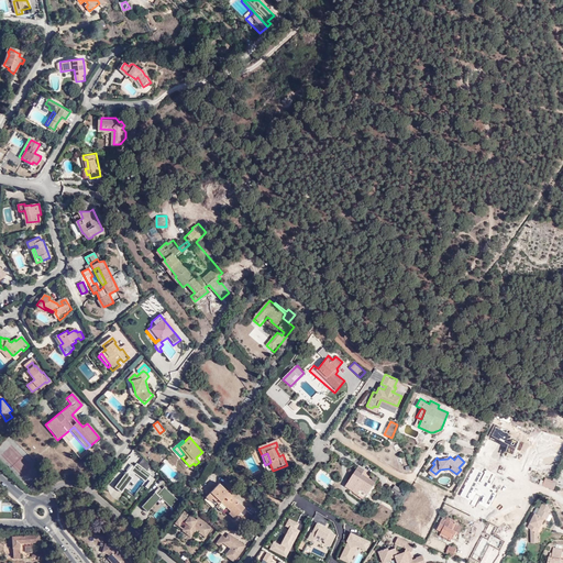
[(129,470),(118,485),(124,490),(128,485),(133,489),(140,479),(135,475),(131,473),(134,468),(148,479),(154,472),(140,462),(136,465),(134,464),(130,470),(129,470)]
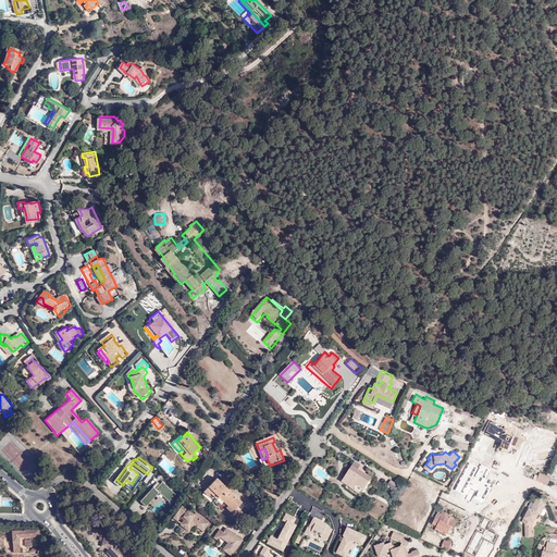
[(163,458),(158,465),(169,474),(174,469),(163,458)]
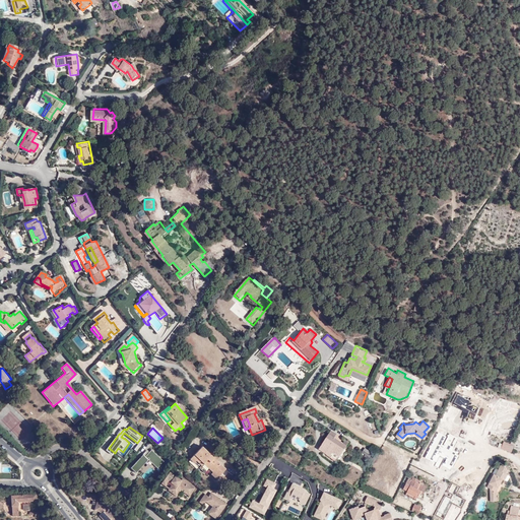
[(243,431),(246,438),(252,435),(249,428),(245,430),(243,431)]
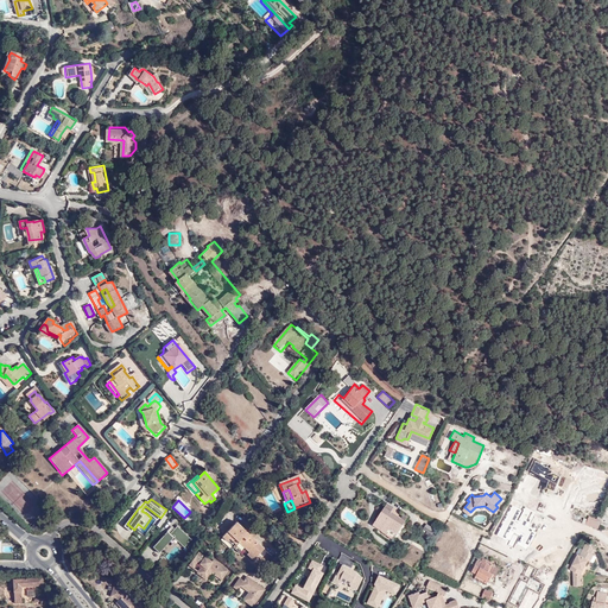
[(397,507),(388,502),(378,519),(384,524),(381,529),(388,533),(391,529),(400,534),(409,521),(403,518),(394,512),(397,507)]
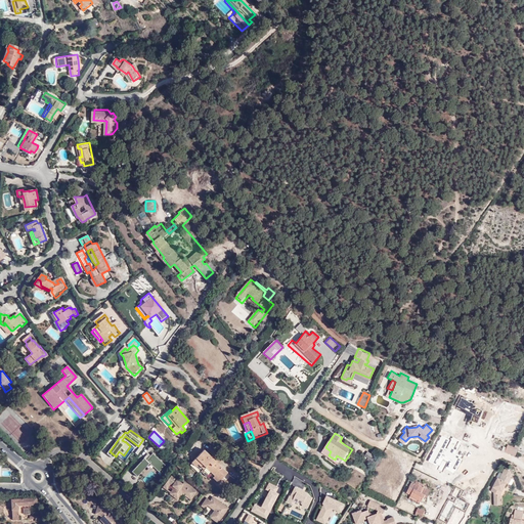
[(482,437),(479,443),(486,446),(488,440),(482,437)]
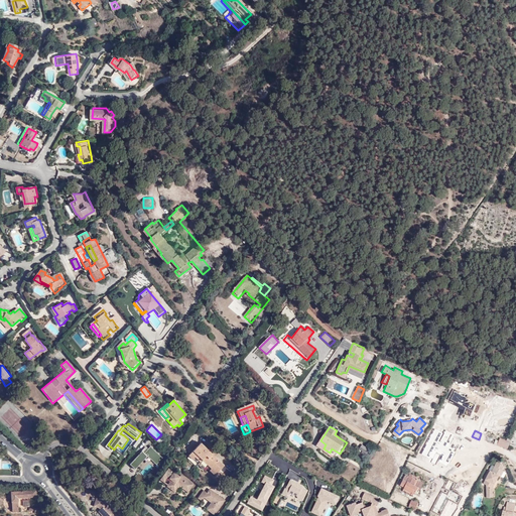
[(497,443),(507,447),(511,435),(508,434),(506,438),(500,436),(499,438),(497,443)]
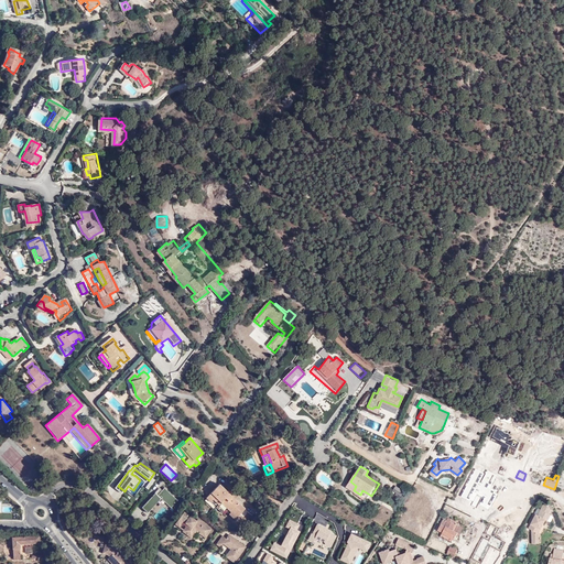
[(241,516),(249,507),(239,498),(230,490),(223,483),(210,497),(220,506),(223,503),(229,509),(231,507),(241,516)]
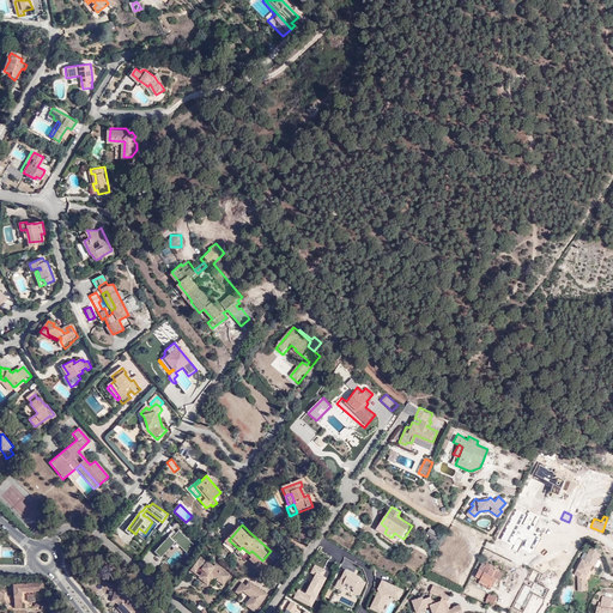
[(437,533),(429,527),(425,532),(429,534),(428,538),(432,541),(437,533)]
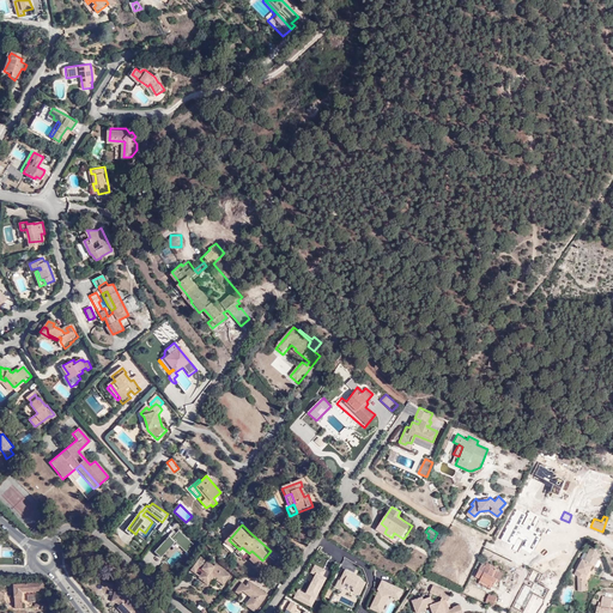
[(176,539),(188,550),(196,541),(181,528),(178,530),(177,532),(176,530),(173,534),(171,533),(157,548),(164,556),(167,552),(173,557),(180,548),(175,544),(177,541),(175,540),(176,539)]
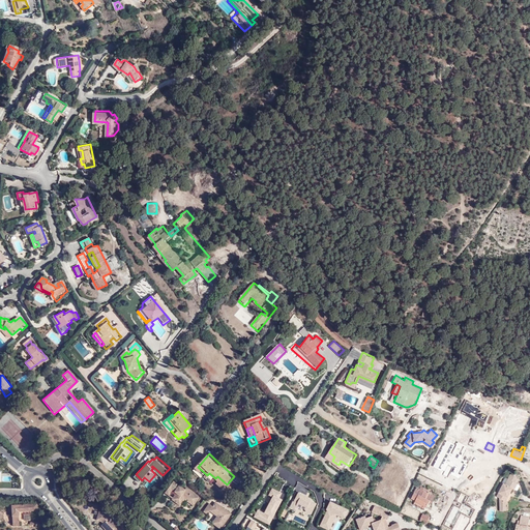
[(218,459),(216,461),(225,468),(227,466),(218,459)]
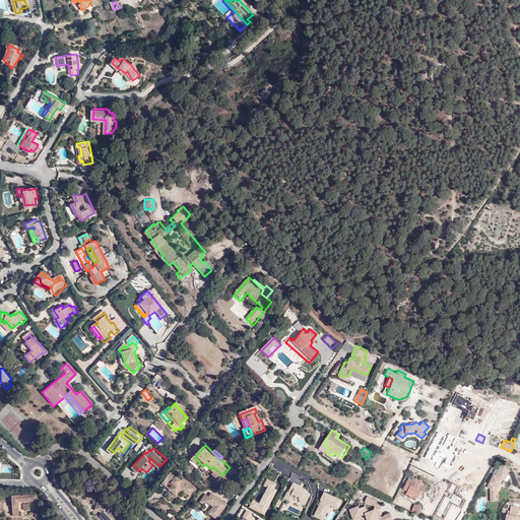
[(489,486),(489,491),(495,490),(502,477),(504,478),(506,472),(505,471),(506,468),(505,465),(500,462),(494,473),(492,472),(485,485),(489,486)]
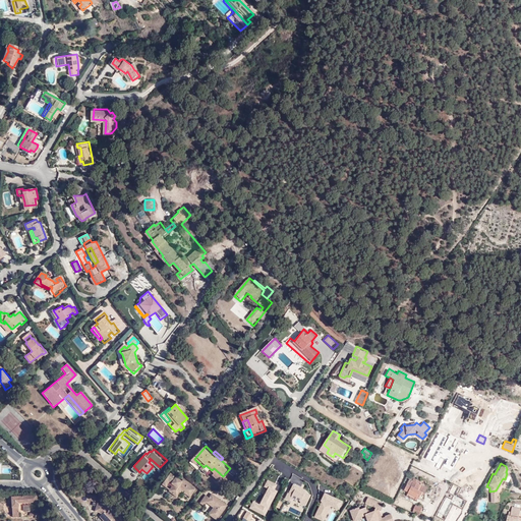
[(212,470),(221,478),(223,476),(214,468),(212,470)]
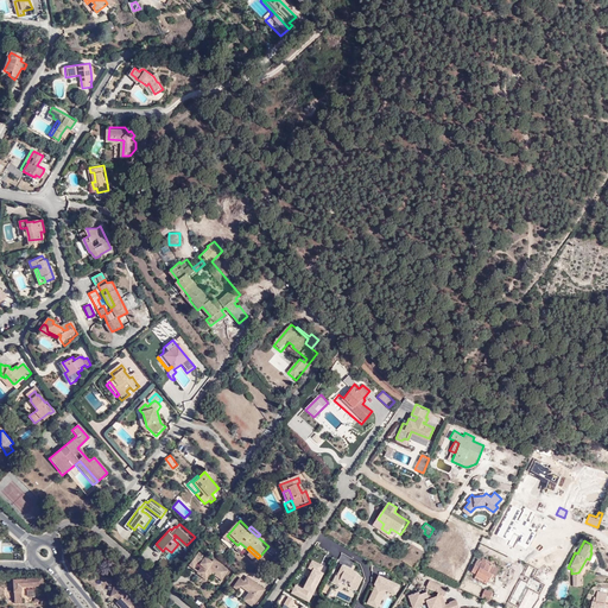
[(232,570),(223,563),(222,565),(215,561),(202,551),(192,563),(196,567),(201,561),(206,564),(201,571),(209,577),(215,571),(225,578),(232,570)]
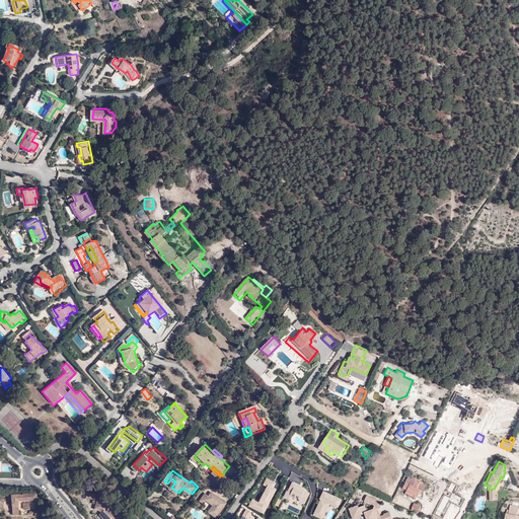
[(415,476),(409,473),(402,487),(417,494),(419,491),(420,489),(418,489),(421,483),(415,478),(415,476)]
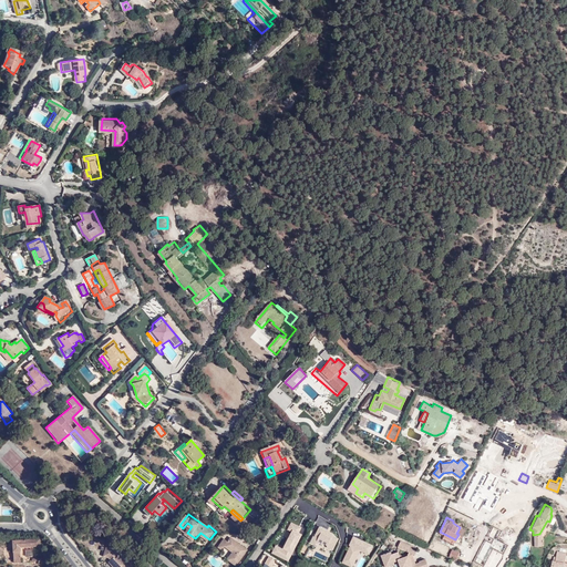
[(289,562),(302,535),(299,533),(301,528),(291,523),(287,529),(291,532),(282,549),(276,546),(272,553),(289,562)]
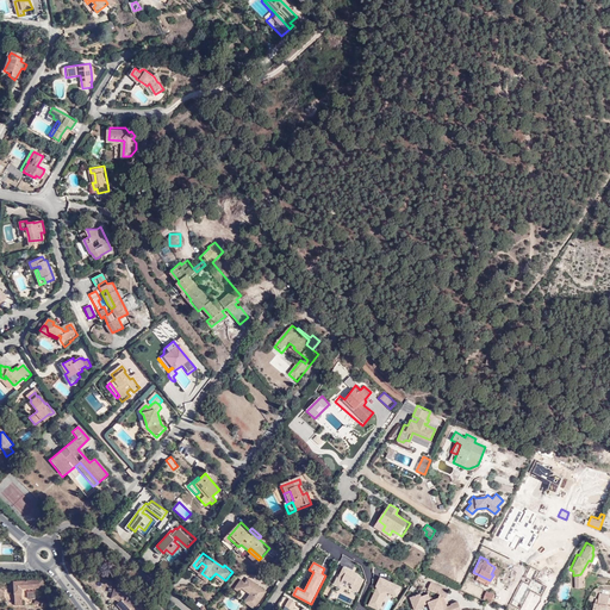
[(358,576),(359,574),(343,566),(338,577),(337,576),(337,578),(334,583),(340,586),(342,582),(352,586),(352,589),(358,592),(363,579),(358,576)]
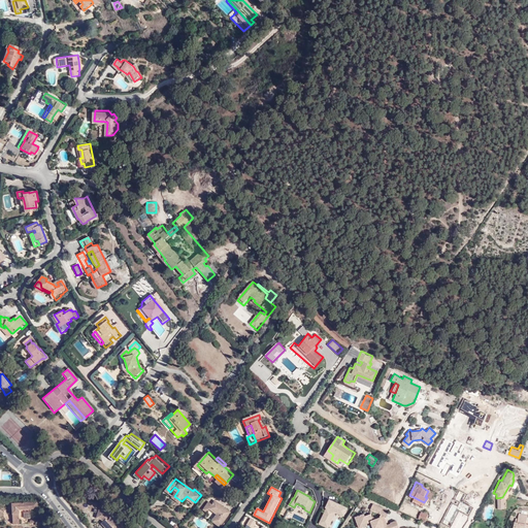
[(343,516),(348,508),(329,499),(325,507),(327,508),(320,524),(328,527),(335,512),(343,516)]
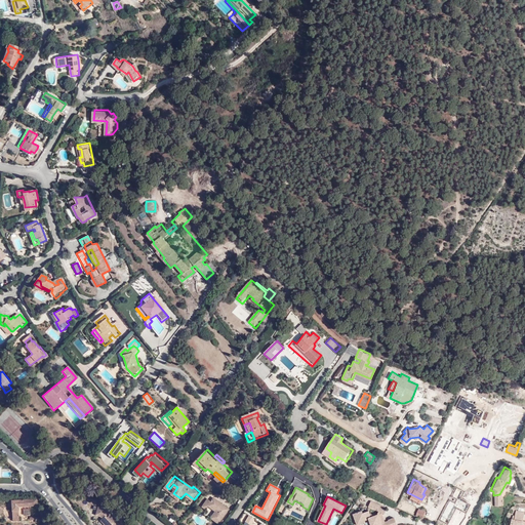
[(37,497),(11,498),(12,511),(18,510),(18,506),(37,505),(37,497)]
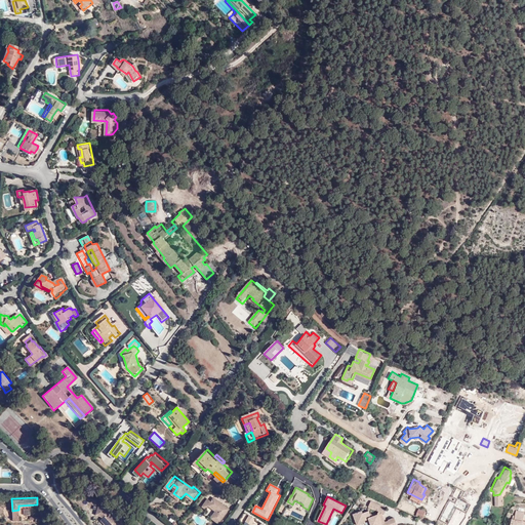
[(213,502),(220,509),(218,511),(213,518),(221,523),(233,509),(217,497),(214,500),(211,498),(205,506),(208,509),(211,506),(213,502)]
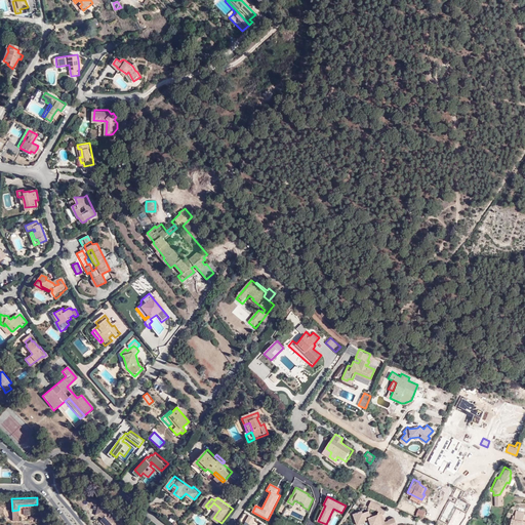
[(357,514),(360,523),(366,521),(370,520),(371,524),(397,524),(398,524),(396,519),(390,521),(390,522),(387,523),(385,524),(382,518),(384,516),(385,514),(386,515),(389,510),(372,502),(370,508),(379,512),(377,517),(371,514),(369,512),(365,514),(363,512),(357,514)]
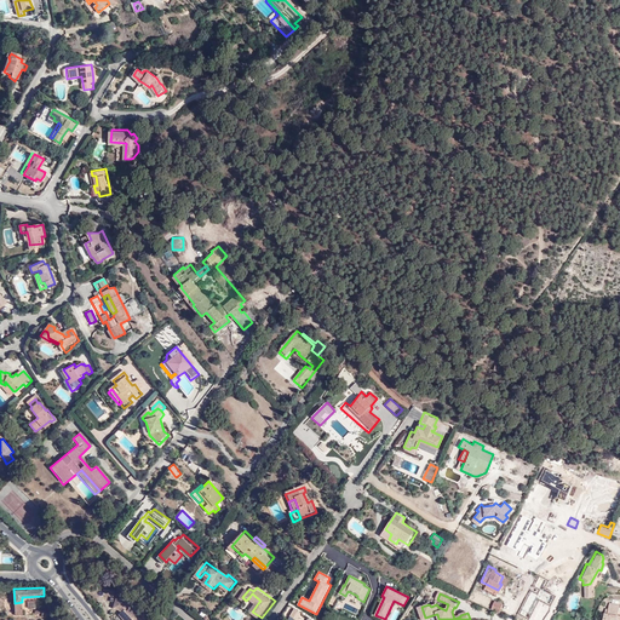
[(500,601),(493,597),(489,603),(494,606),(494,607),(497,608),(500,601)]
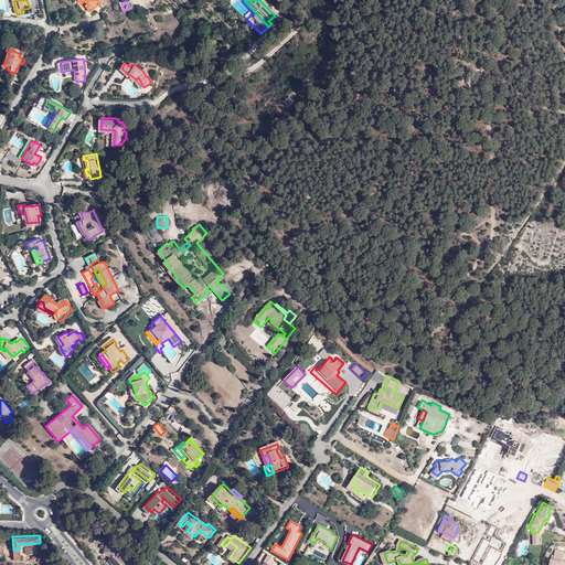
[(114,548),(106,546),(104,554),(109,556),(110,558),(109,561),(114,564),(129,564),(130,564),(114,548)]
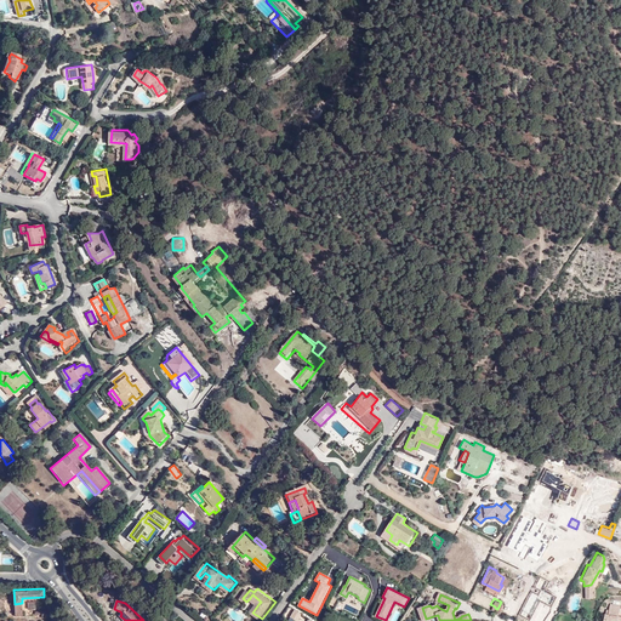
[(52,609),(49,602),(47,603),(49,608),(47,610),(35,610),(35,614),(51,614),(52,609)]
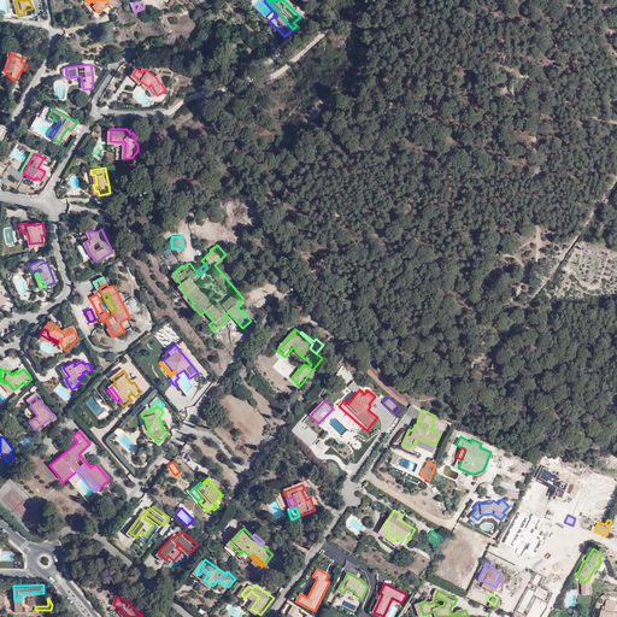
[(605,598),(604,607),(613,610),(616,599),(605,598)]
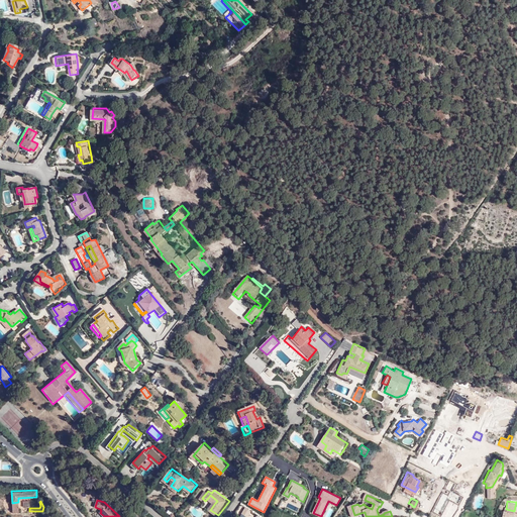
[(354,515),(351,506),(349,507),(352,516),(355,516),(362,515),(360,513),(354,515)]
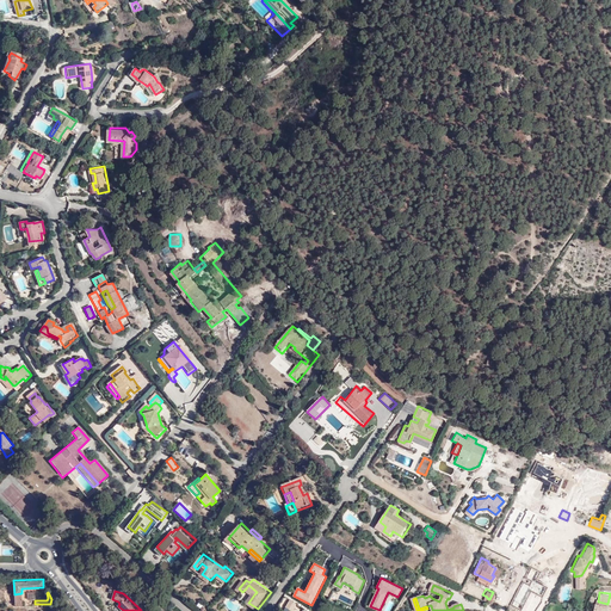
[(288,610),(292,610),(296,604),(288,600),(284,609),(288,610)]
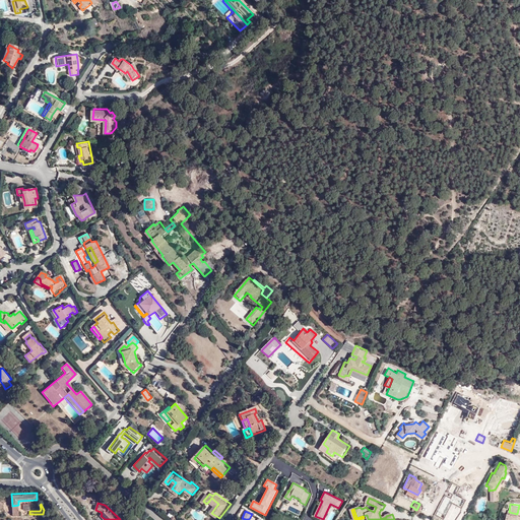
[(509,512),(506,511),(504,519),(518,519),(519,519),(519,518),(519,514),(517,514),(509,512)]
